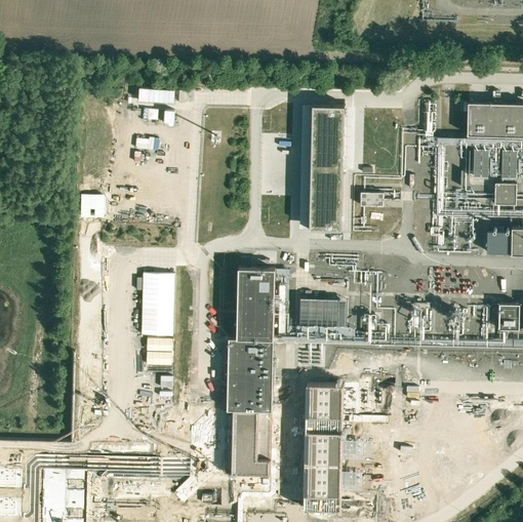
[(183,91),(153,90),(153,89),(130,89),(130,102),(183,103),(183,91)]
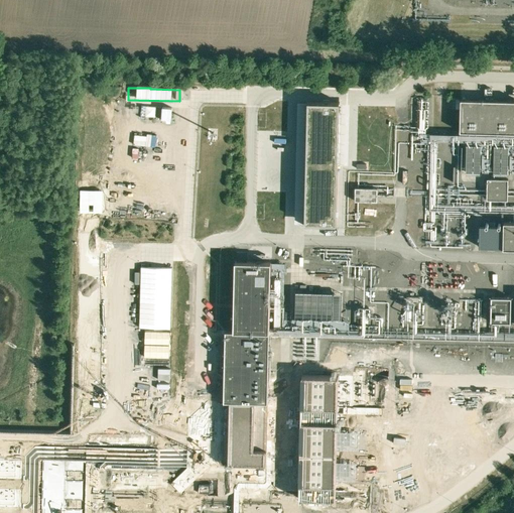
[(513,103),(459,102),(458,134),(513,135),(513,103)]
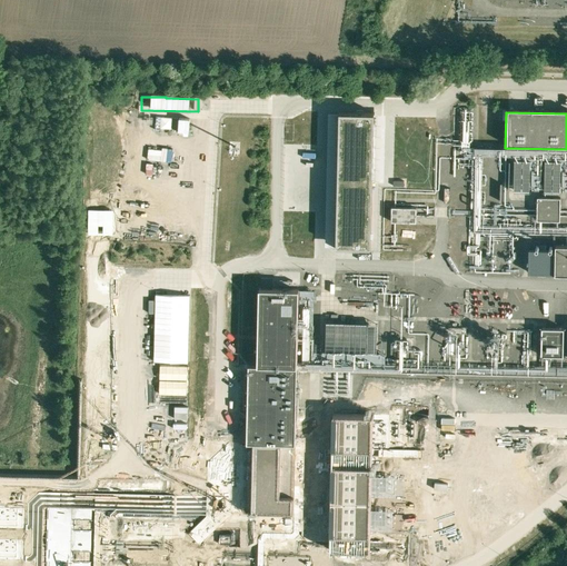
[(507,195),(529,195),(529,162),(507,162),(507,195)]
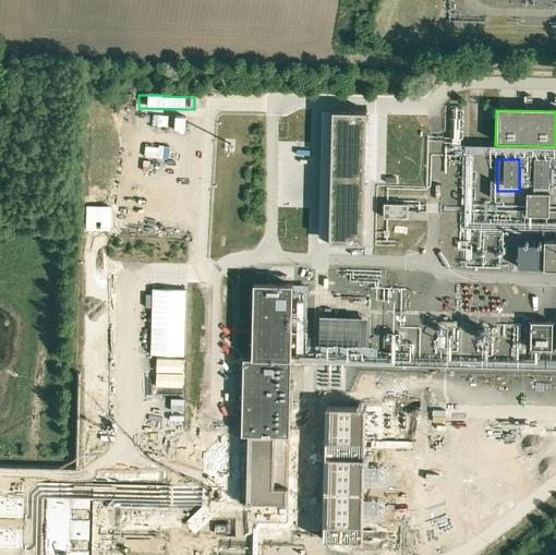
[(547,196),(526,196),(524,218),(547,219),(547,196)]
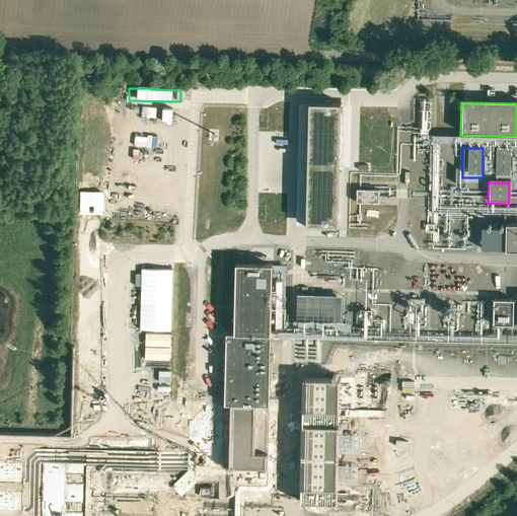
[(378,192),(355,192),(355,206),(377,206),(378,192)]
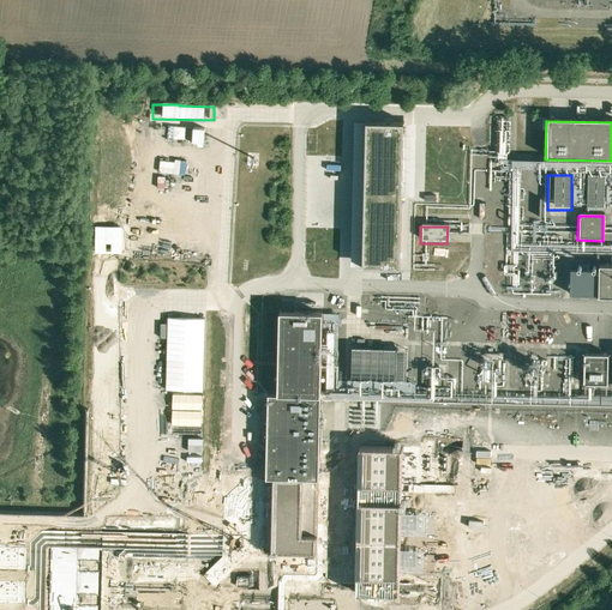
[(611,266),(598,267),(598,271),(598,299),(611,297),(611,266)]
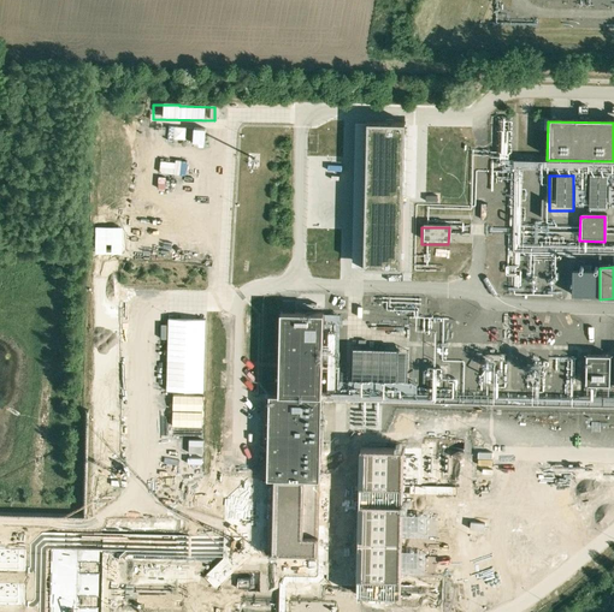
[(571,298),(600,299),(600,272),(571,271),(571,298)]
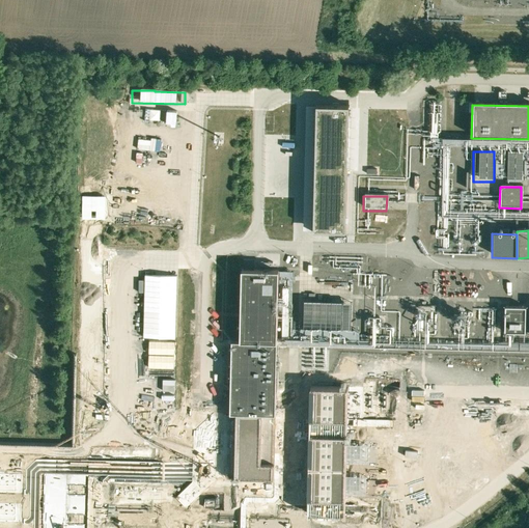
[(277,273),(240,272),(239,318),(239,344),(230,344),(229,387),(228,417),(274,418),(274,385),(277,273)]
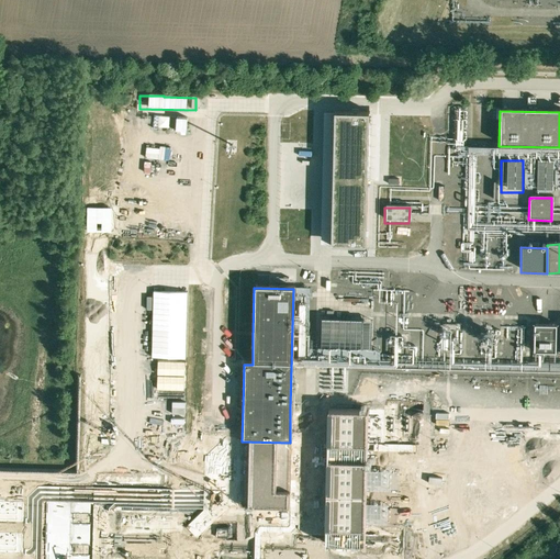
[(321,321),(320,349),(369,350),(370,322),(321,321)]
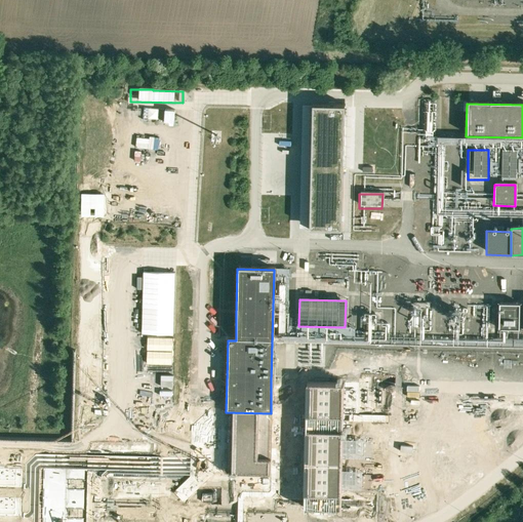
[(518,306),(498,305),(497,330),(518,331),(518,306)]
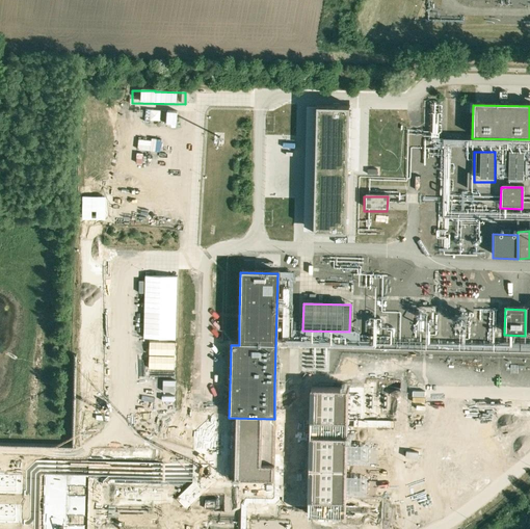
[(371,445),(340,444),(339,471),(381,472),(381,451),(371,451),(371,445)]
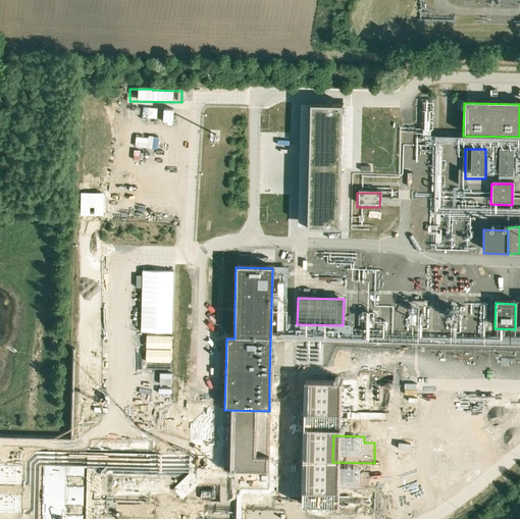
[(394,438),(394,464),(420,464),(420,438),(394,438)]
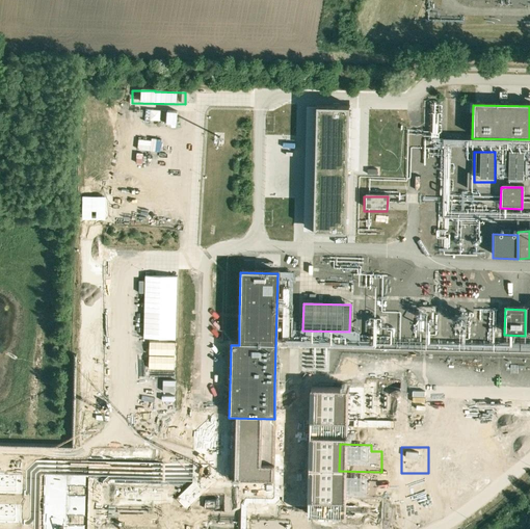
[(333,512),(333,474),(319,474),(319,482),(315,482),(315,487),(319,487),(319,512),(333,512)]
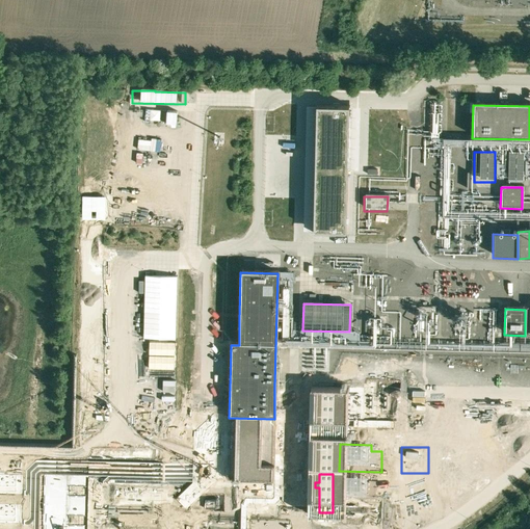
[(365,528),(365,523),(360,523),(359,502),(346,502),(347,523),(352,523),(352,528),(365,528)]
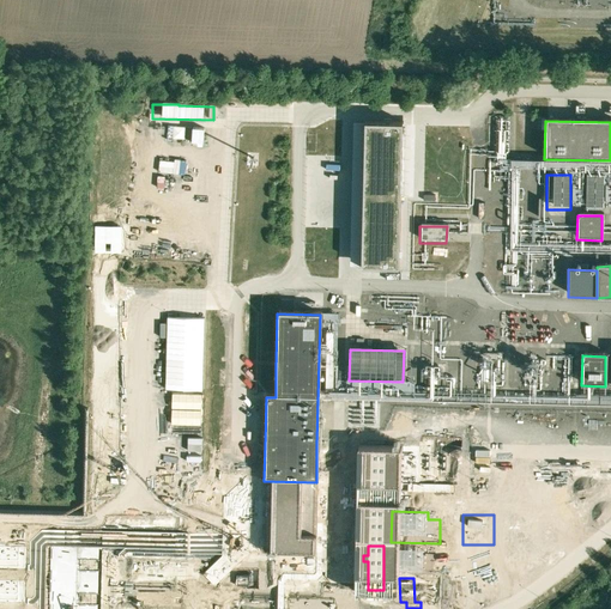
[(479,592),(489,606),(501,597),(492,584),(479,592)]
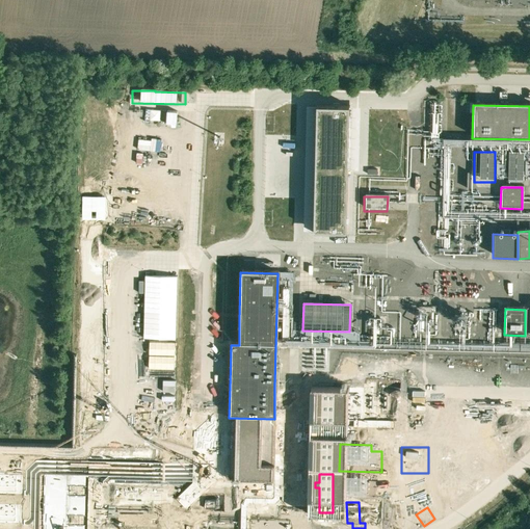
[(377,511),(365,512),(365,522),(377,522),(377,511)]
